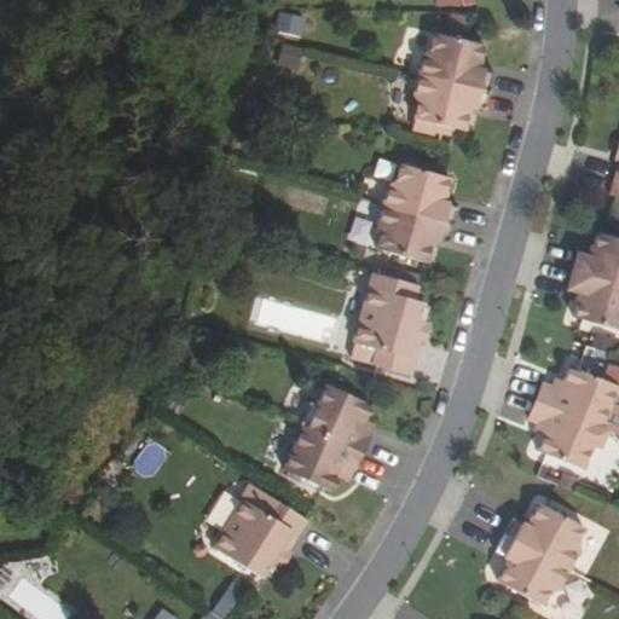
[(410,92),(415,103),(410,128),(431,133),(433,123),(461,131),(466,113),(462,111),(463,105),(484,110),(493,75),(473,70),(474,63),(478,64),(482,46),(432,34),(429,48),(420,55),(410,92)]
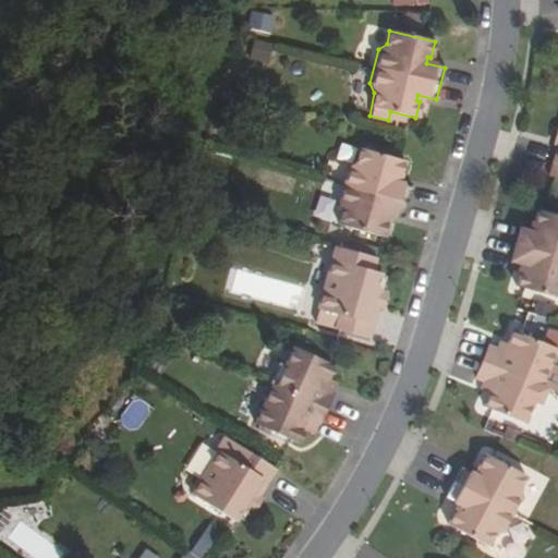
[(547,178),(557,180),(557,144),(547,178)]
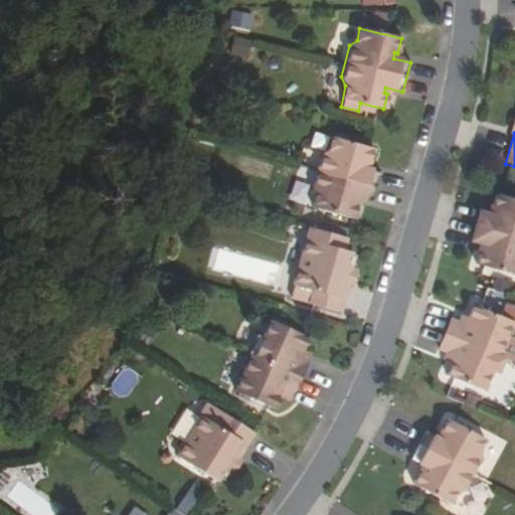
[(312,207),(353,219),(357,204),(354,203),(355,197),(371,201),(375,187),(379,172),(363,168),(364,162),(368,163),(372,148),(330,136),(327,151),(321,154),(316,170),(312,186),(315,193),(312,207)]
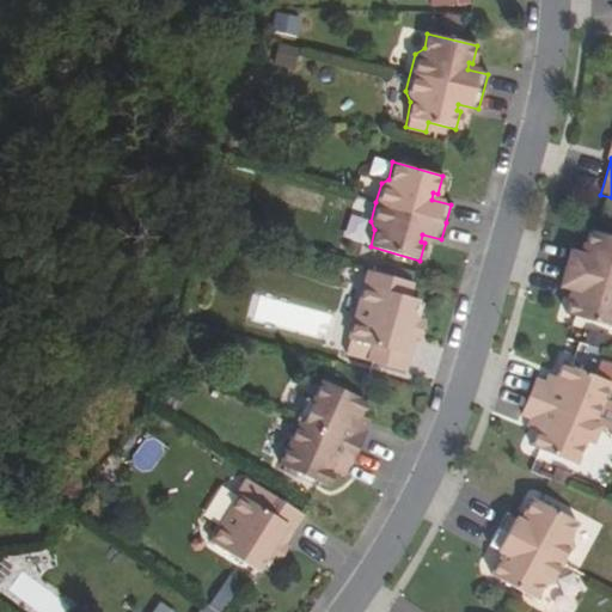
[(565,314),(611,328),(611,237),(588,231),(585,246),(581,245),(579,255),(569,252),(564,269),(560,287),(568,289),(567,300),(569,301),(565,314)]
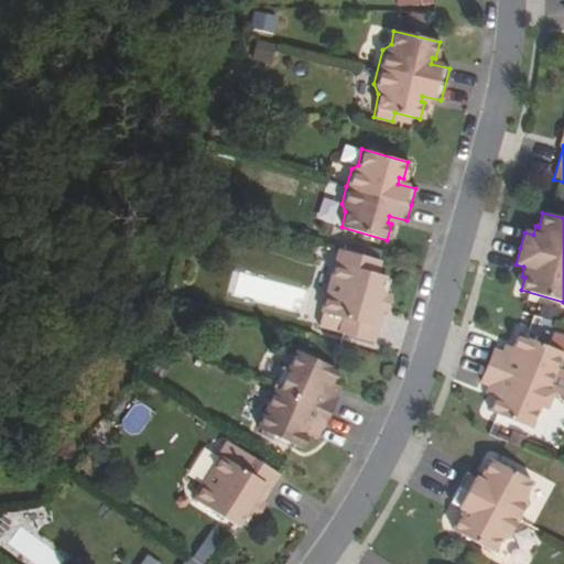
[(320,325),(375,343),(383,310),(379,310),(382,295),(387,277),(378,274),(381,261),(339,250),(336,262),(320,325)]
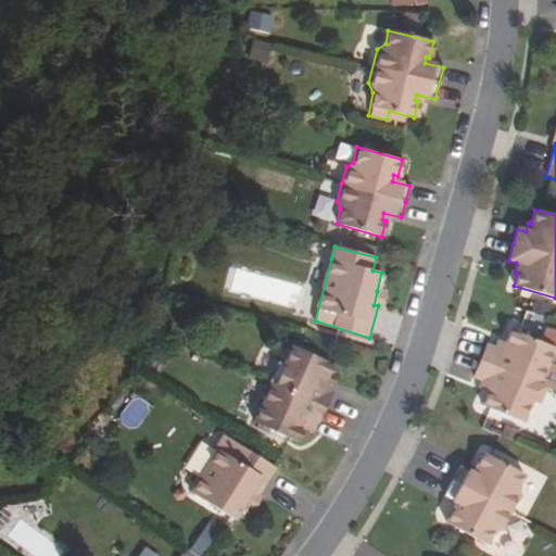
[(374,305),(378,305),(383,306),(387,293),(377,291),(374,305)]
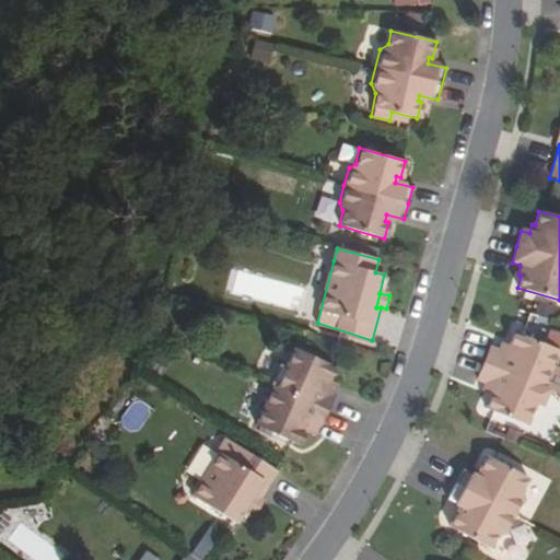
[(485,409),(526,426),(535,404),(540,407),(547,391),(541,387),(556,351),(559,340),(559,334),(527,325),(523,337),(514,334),(508,349),(504,356),(498,352),(489,349),(482,364),(476,380),(485,384),(491,386),(488,395),(490,396),(485,409)]
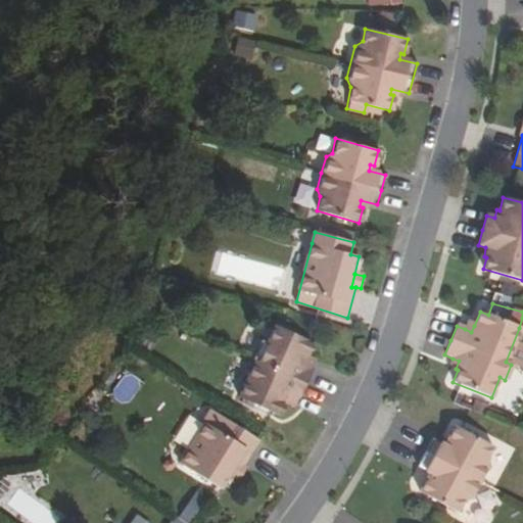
[(471,332),(474,326),(468,323),(465,329),(471,332)]
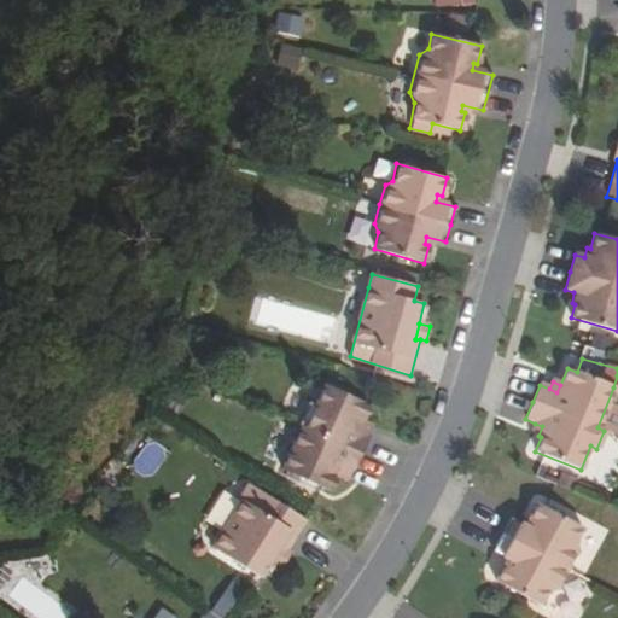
[(303,425),(284,468),(332,490),(338,477),(342,478),(347,467),(353,470),(361,453),(368,436),(362,433),(367,421),(365,420),(372,406),(325,384),(316,406),(309,403),(299,424),(303,425)]
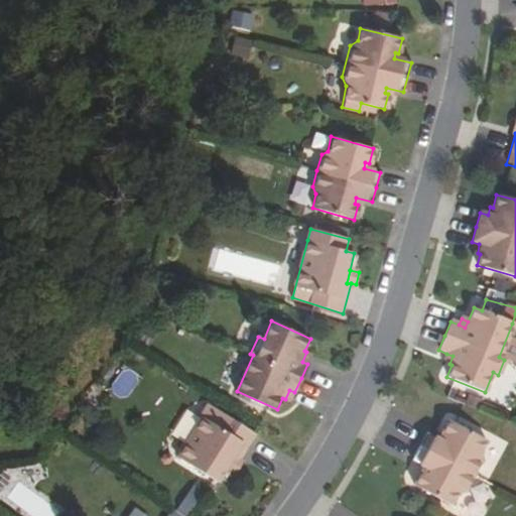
[(306,352),(302,362),(307,364),(312,354),(306,352)]
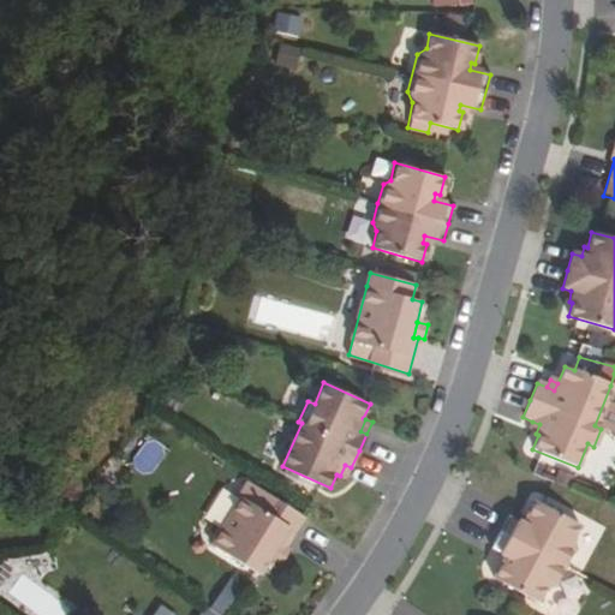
[(536,434),(539,424),(532,422),(529,431),(536,434)]
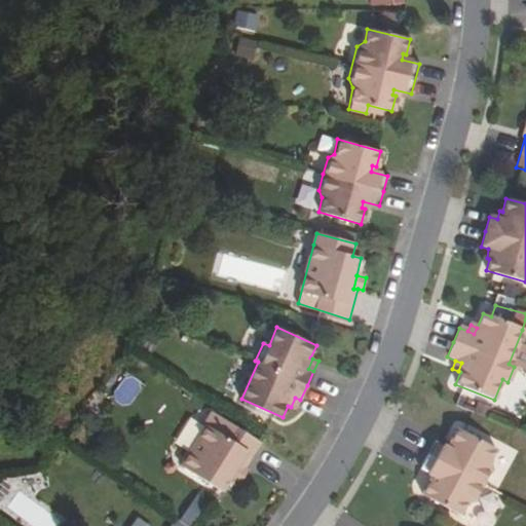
[(300,400),(295,398),(291,407),(296,410),(300,400)]
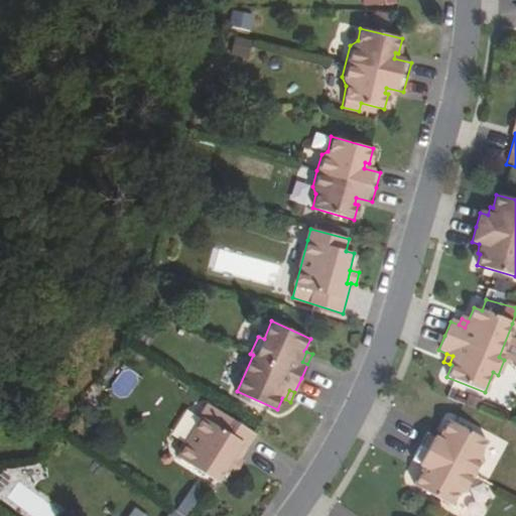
[(178,460),(221,483),(228,470),(234,459),(239,462),(254,432),(208,407),(178,460)]
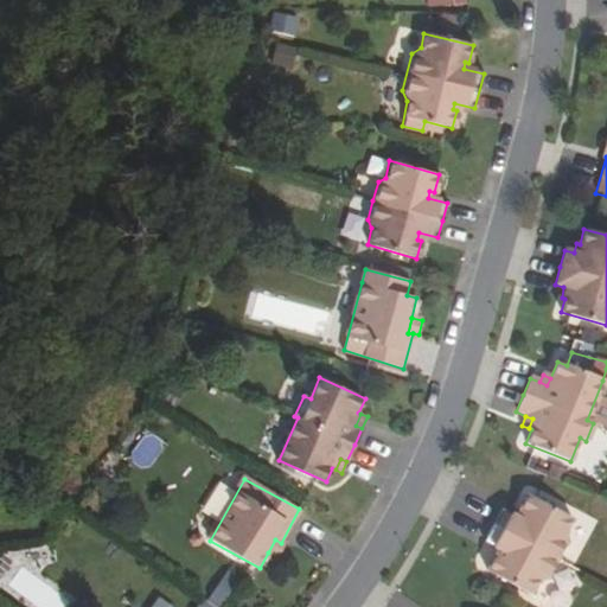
[(486,572),(531,595),(538,580),(547,577),(556,560),(564,542),(563,534),(570,519),(525,496),(518,511),(521,513),(518,519),(500,511),(492,526),(484,543),(502,553),(498,558),(493,556),(486,572)]
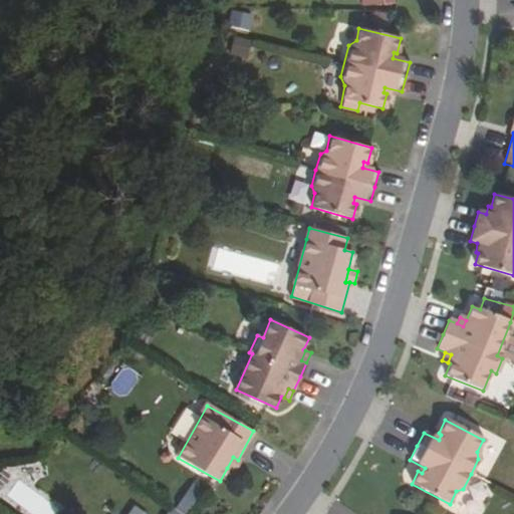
[(233,457),(227,468),(235,472),(242,462),(238,460),(233,457)]
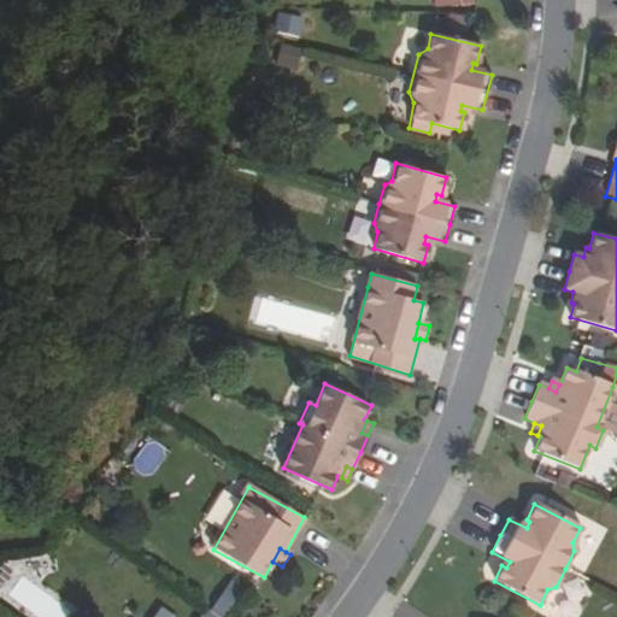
[(213,593),(200,616),(219,616),(229,601),(213,593)]
